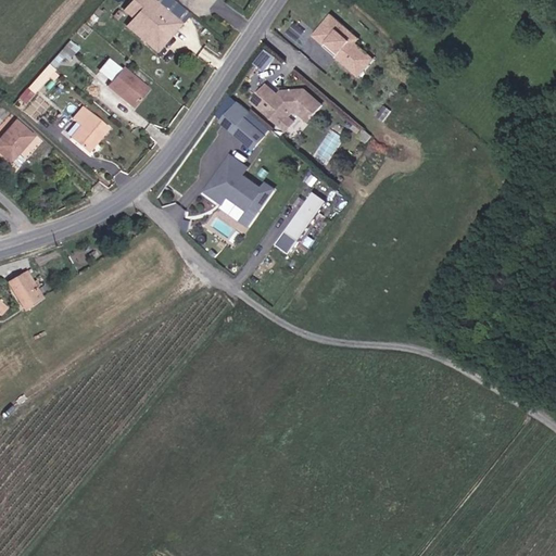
[(150,32),(142,41),(155,52),(166,39),(164,37),(169,30),(172,33),(179,24),(151,0),(133,0),(124,11),(134,19),(150,32)]
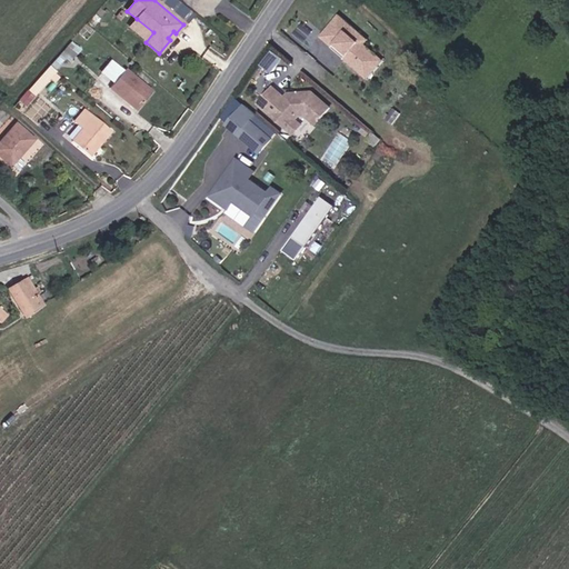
[(337,12),(320,31),(345,52),(342,56),(341,57),(359,71),(376,53),(367,46),(362,42),(367,38),(337,12)]
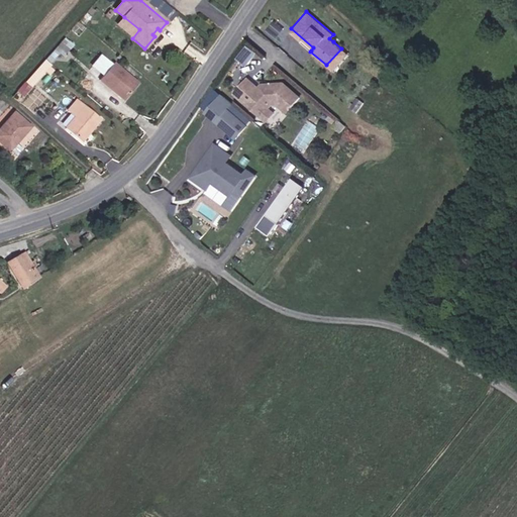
[(117,25),(132,38),(139,29),(124,17),(117,25)]
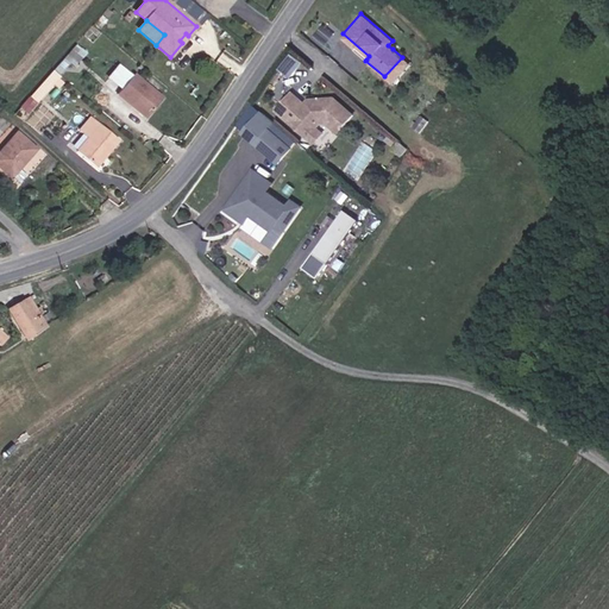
[(343,33),(340,36),(366,60),(369,56),(343,33)]
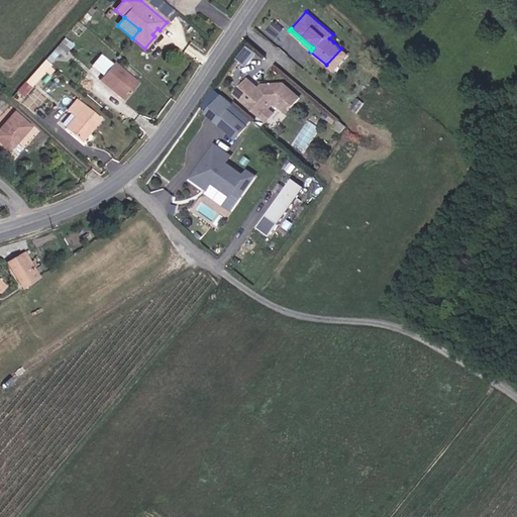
[(56,52),(65,55),(70,43),(61,39),(56,52)]
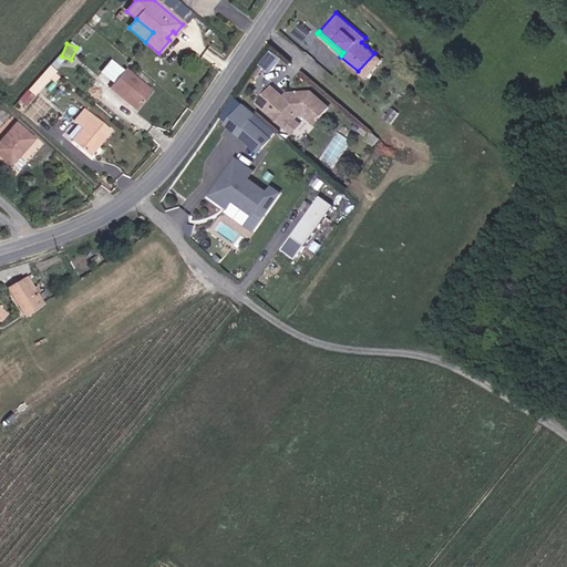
[(270,49),(261,65),(274,72),(282,55),(270,49)]
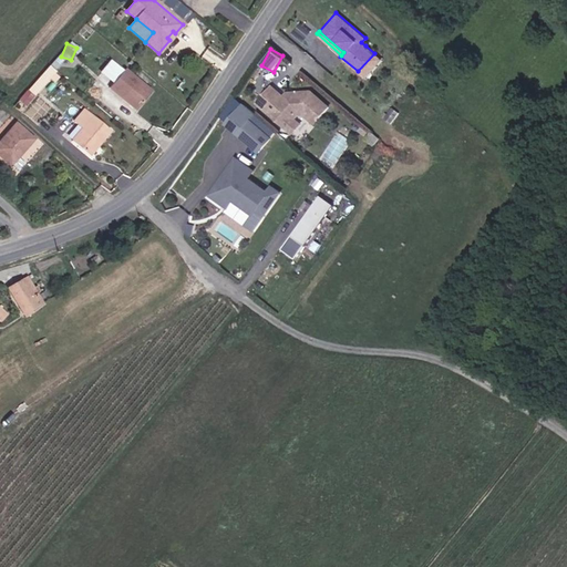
[(374,53),(358,71),(363,76),(380,59),(374,53)]
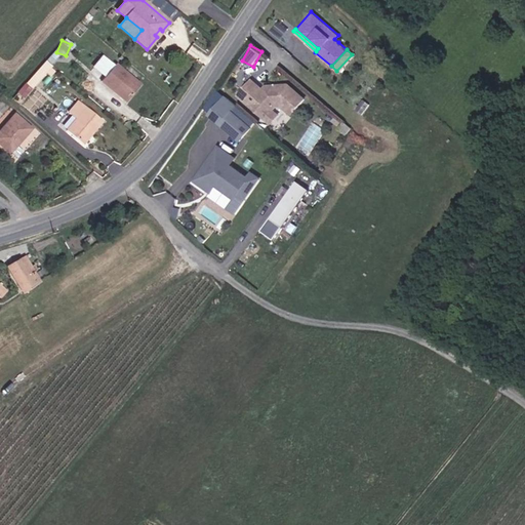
[(103,52),(92,65),(103,74),(113,62),(103,52)]
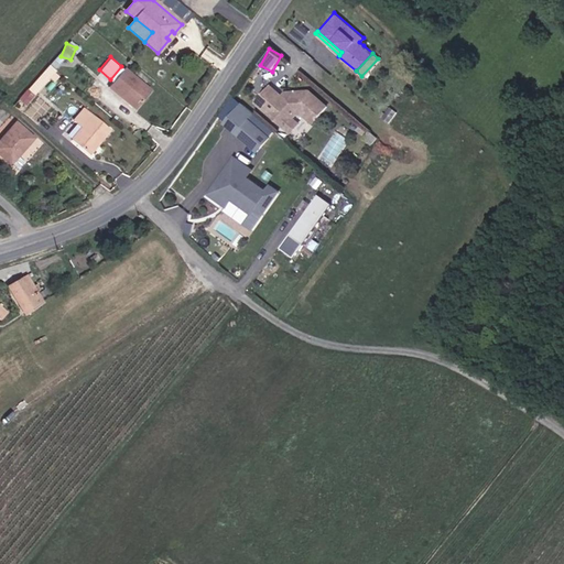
[(56,71),(49,64),(32,84),(39,90),(56,71)]
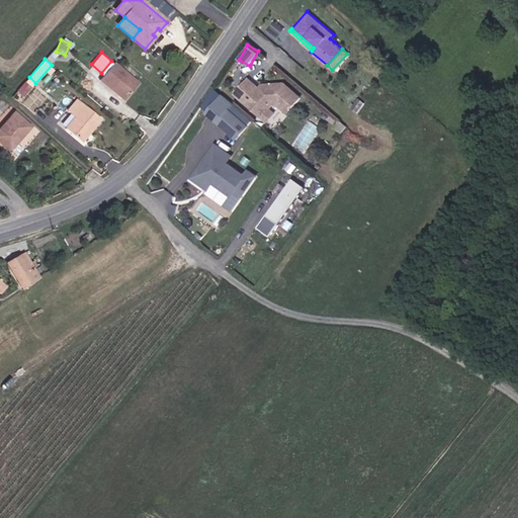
[(113,64),(99,80),(123,100),(138,84),(113,64)]
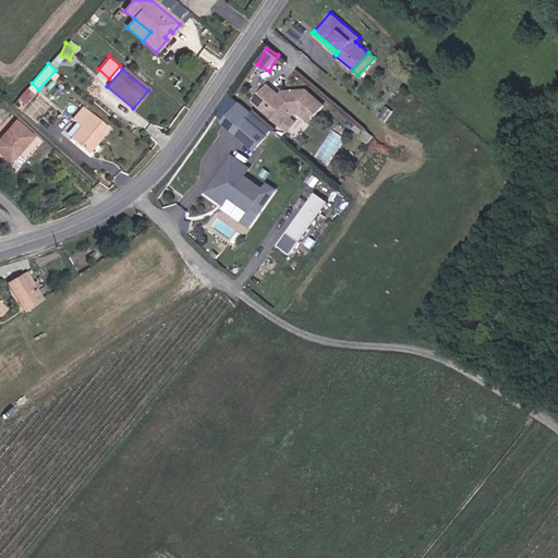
[(254,101),(279,123),(288,114),(291,110),(300,113),(310,121),(324,105),(307,91),(287,87),(283,92),(273,81),(254,101)]
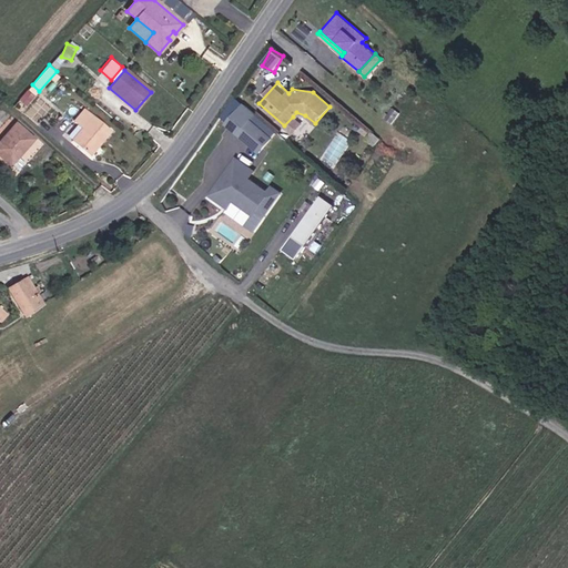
[(244,101),(225,123),(261,153),(280,132),(244,101)]
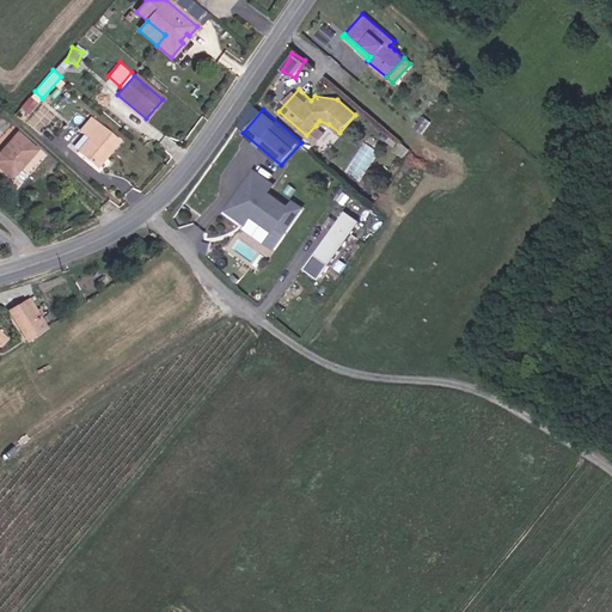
[(91,117),(79,132),(87,139),(78,152),(96,167),(118,140),(91,117)]
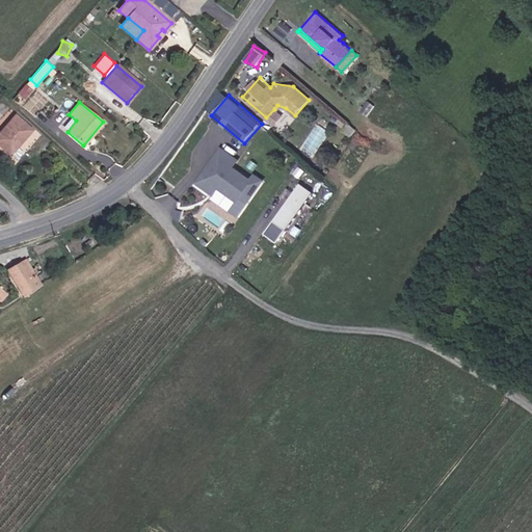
[(274,109),(266,117),(272,123),(280,114),(274,109)]
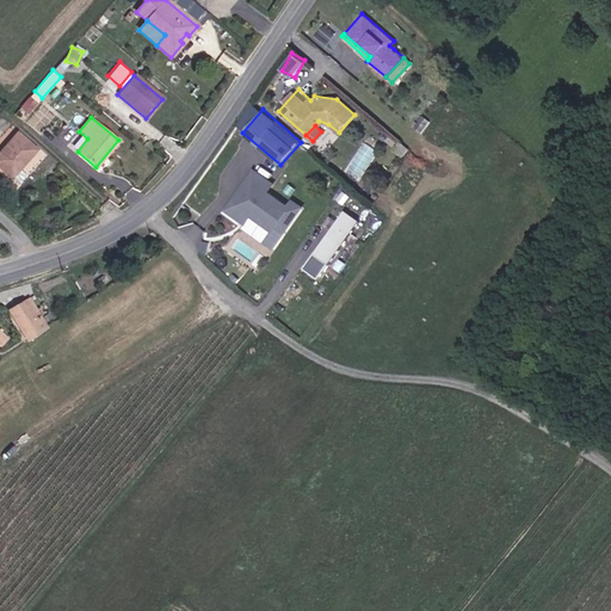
[(18,170),(36,150),(17,134),(0,152),(0,168),(11,179),(12,178),(18,184),(25,176),(18,170)]
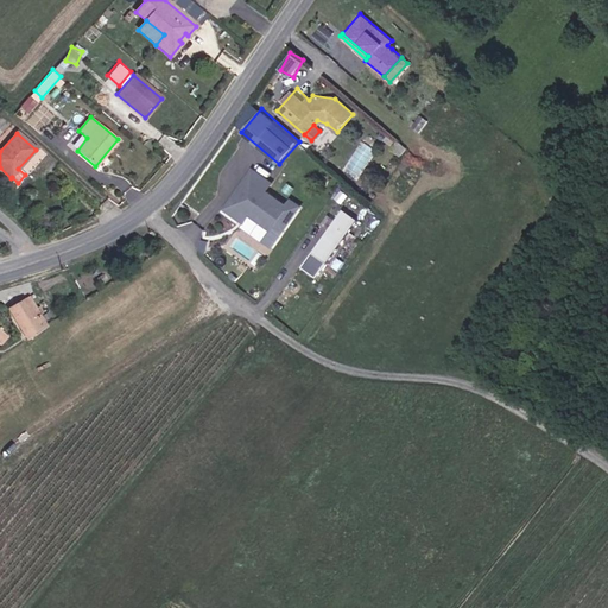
[(251,170),(223,209),(238,220),(244,211),(247,215),(270,230),(273,225),(282,230),(298,207),(290,201),(285,207),(264,191),(259,189),(265,181),(251,170)]
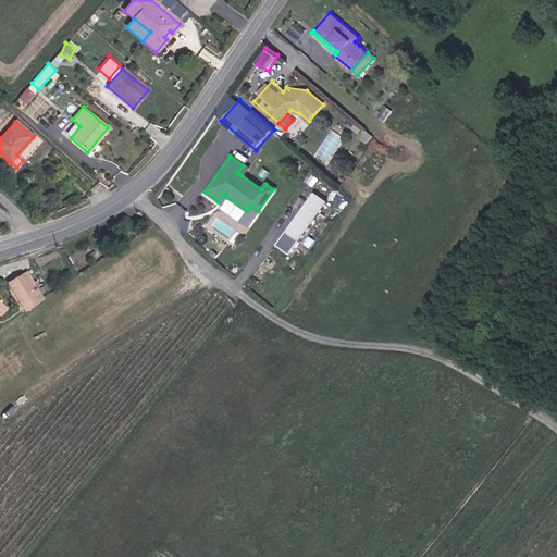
[(243,165),(237,173),(242,175),(247,169),(243,165)]
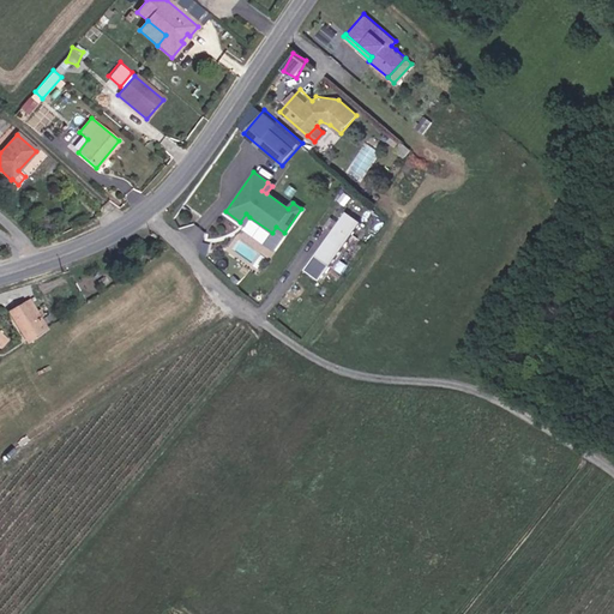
[(345,212),(313,256),(327,266),(360,223),(345,212)]
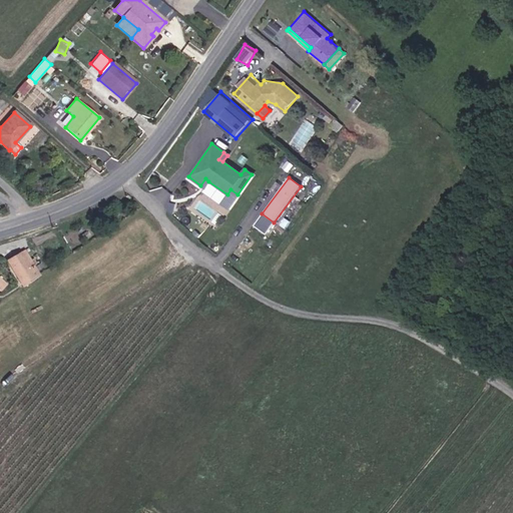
[(205,178),(200,185),(203,188),(208,181),(205,178)]
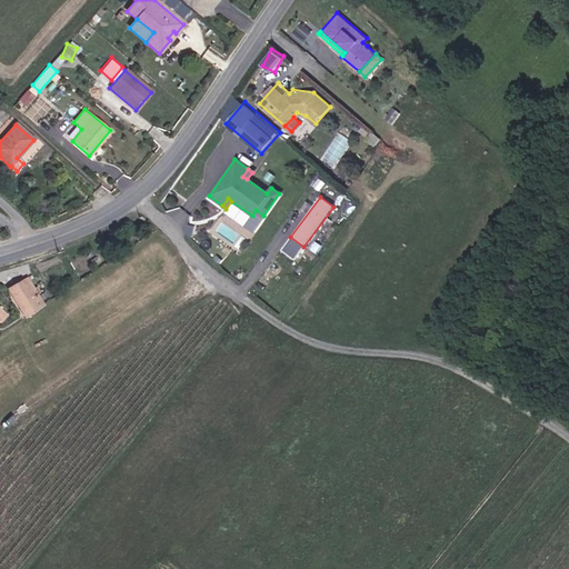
[(8,289),(21,312),(26,319),(42,308),(36,297),(32,299),(22,280),(8,289)]
